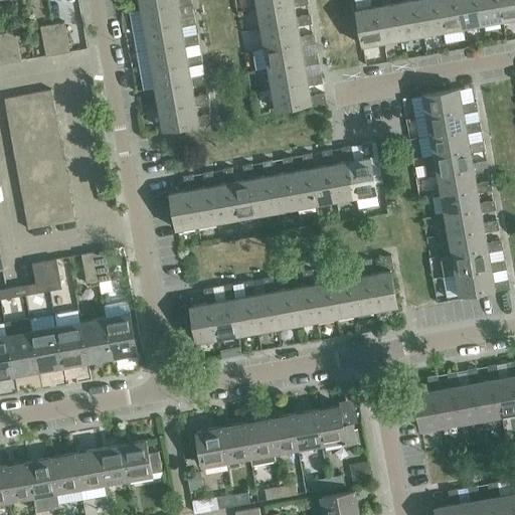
[(139,0),(141,8),(178,2),(179,6),(192,3),(191,0),(139,0)]
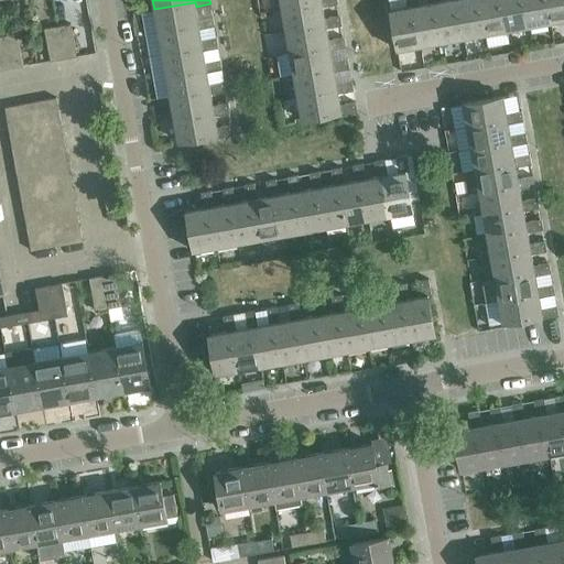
[(413,6),(419,4),(416,0),(407,0),(408,7),(392,9),(391,9),(398,50),(401,50),(401,49),(420,45),(413,6)]
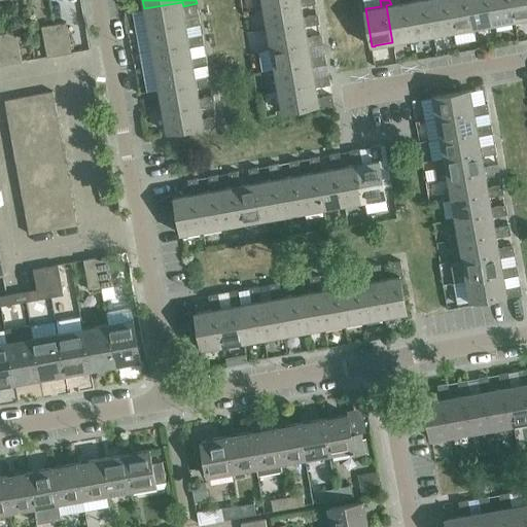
[(400,0),(401,2),(391,4),(386,5),(392,42),(413,38),(407,1),(411,0),(400,0)]
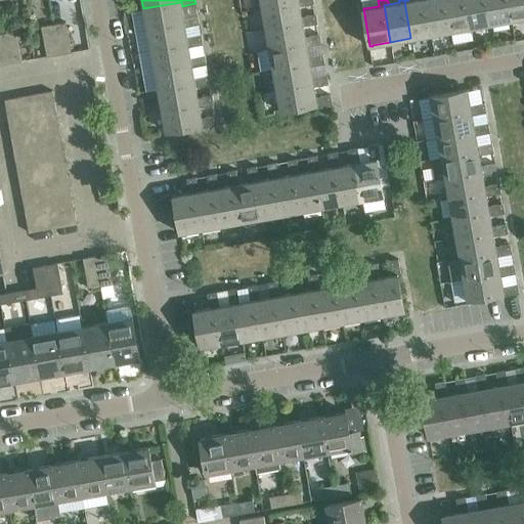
[(410,0),(408,0),(404,1),(410,38),(431,35),(424,0),(410,0)]
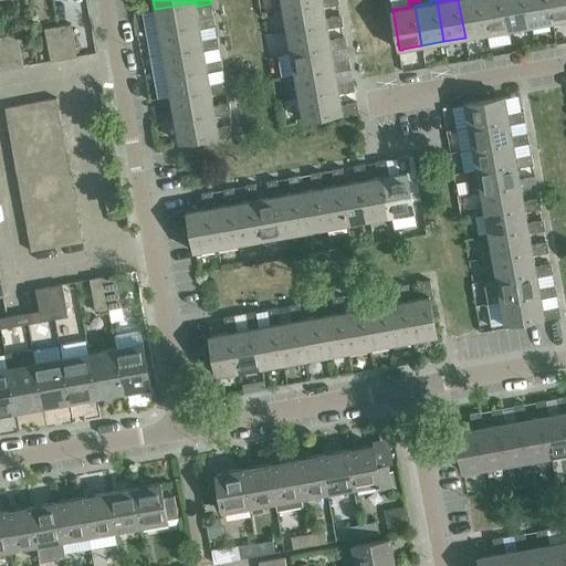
[(458,0),(465,38),(488,33),(481,0),(458,0)]
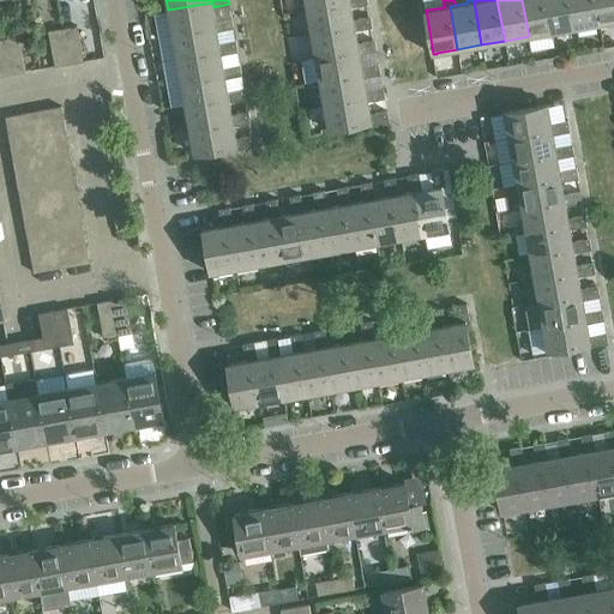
[(522,0),(529,36),(553,32),(546,0),(522,0)]
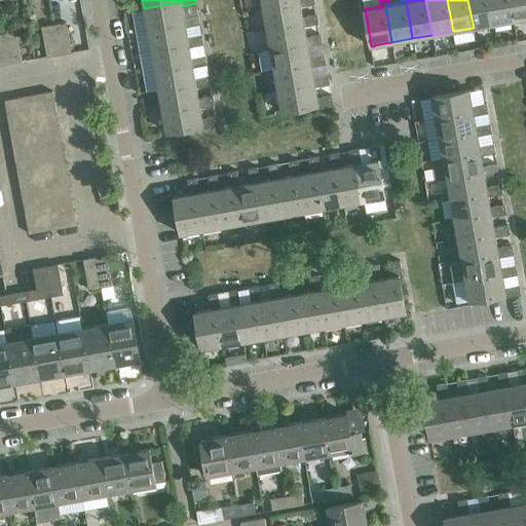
[(467,0),(474,28),(494,24),(489,0),(467,0)]
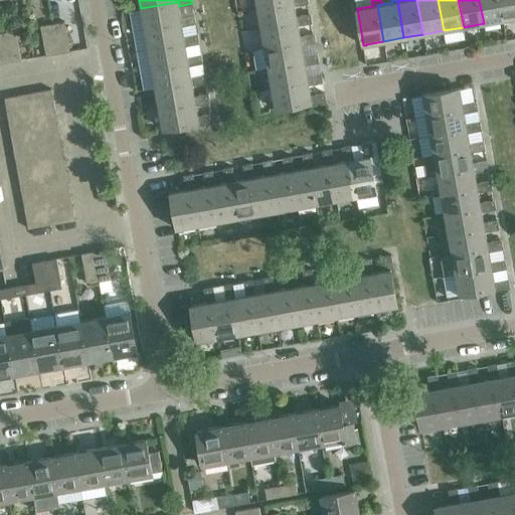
[(479,0),(484,23),(504,20),(500,0),(479,0)]
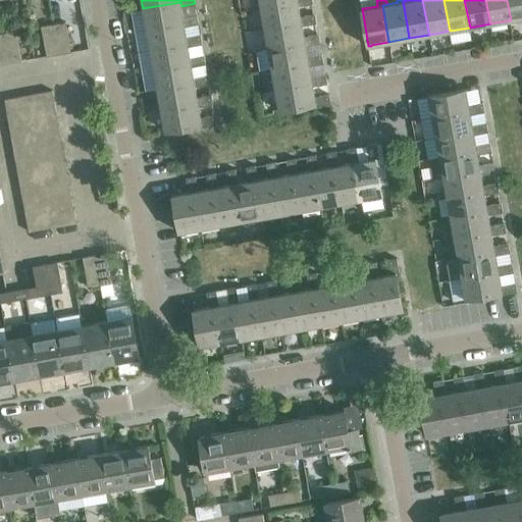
[(521,0),(507,0),(511,20),(521,17),(521,0)]
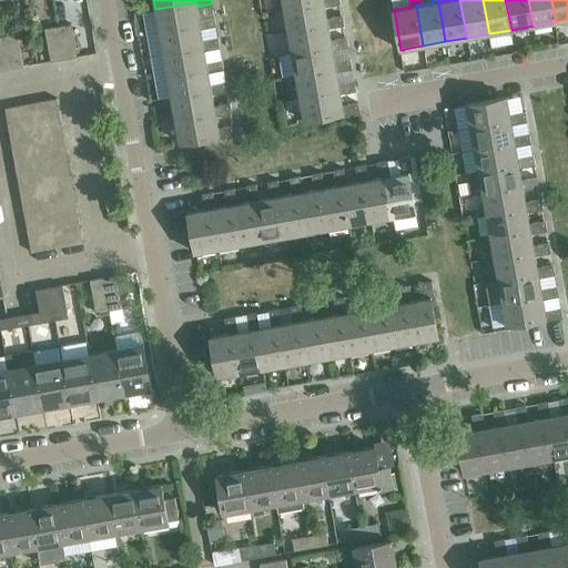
[(284,9),(288,31),(328,23),(330,28),(345,26),(343,14),(327,18),(325,6),(325,1),(284,9)]
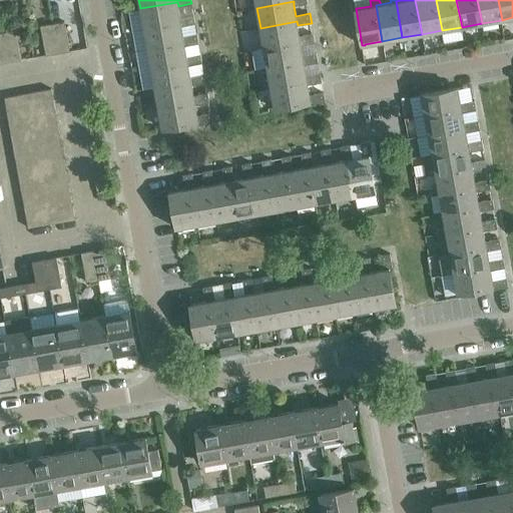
[(140,8),(144,28),(180,22),(181,26),(195,23),(193,14),(179,16),(178,6),(177,2),(140,8)]
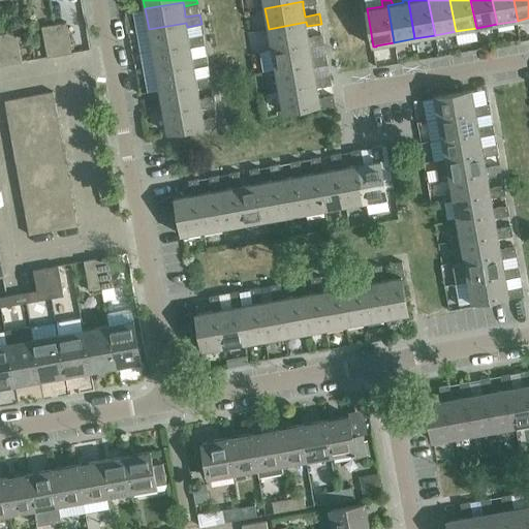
[(67,22),(55,24),(60,55),(72,53),(67,22)]
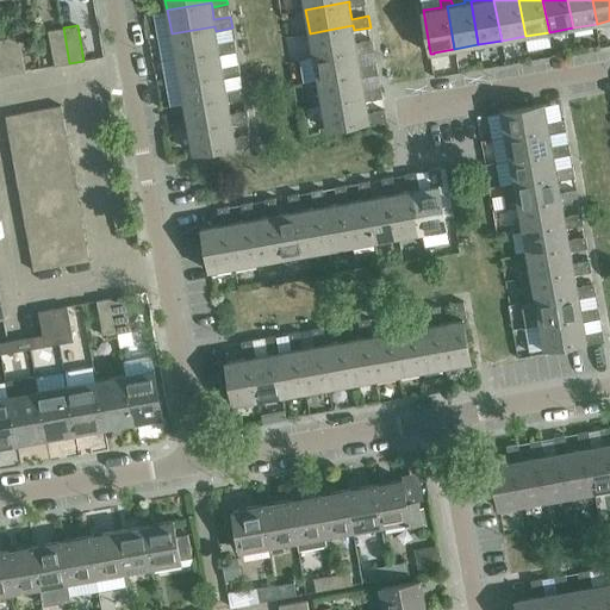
[(310,33),(315,57),(358,49),(358,54),(374,50),(373,39),(356,43),(354,30),(353,25),(310,33)]
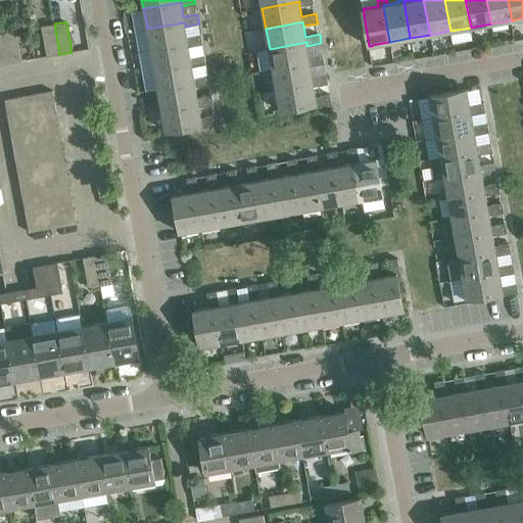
[(147,29),(150,49),(188,43),(189,46),(202,44),(201,35),(187,37),(185,27),(184,22),(147,29)]
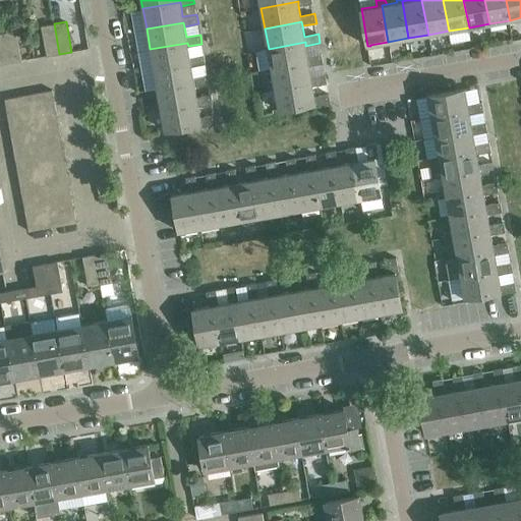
[(59,54),(54,23),(42,25),(47,56),(59,54)]
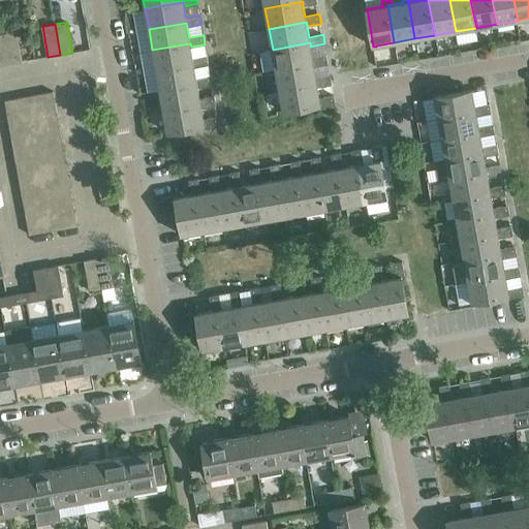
[(17,31),(4,33),(9,64),(22,61),(17,31)]
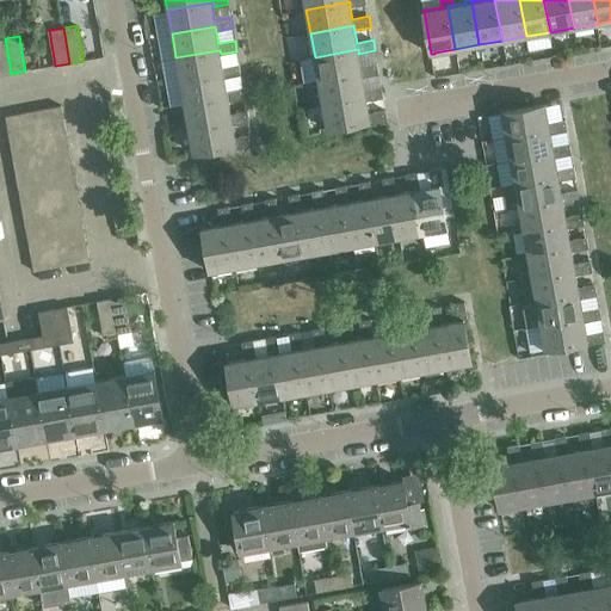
[(5,38),(0,38),(0,75),(11,74),(5,38)]
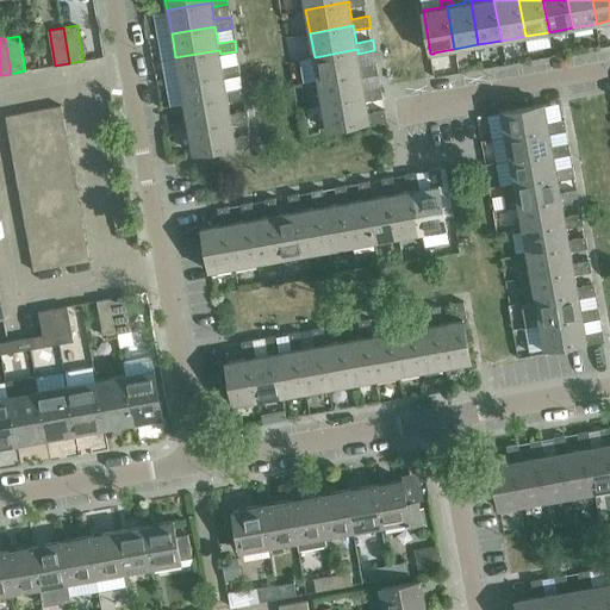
[(315,57),(318,81),(361,73),(362,78),(379,74),(377,63),(360,66),(358,54),(358,49),(315,57)]
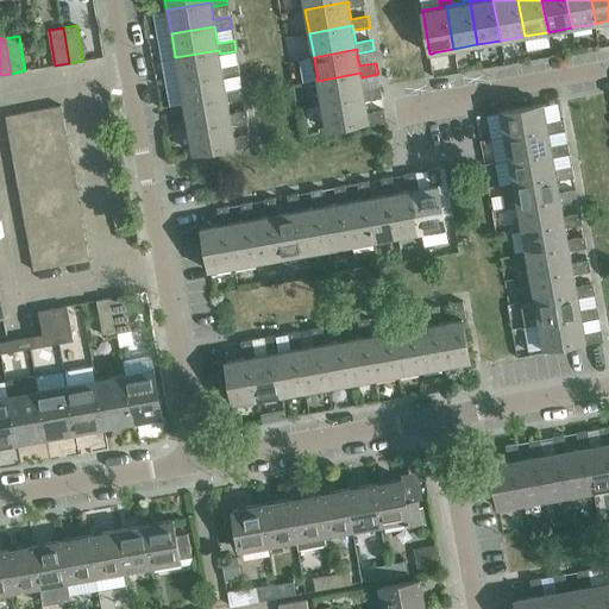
[(175,57),(180,81),(224,73),(224,77),(240,75),(238,63),(223,67),(220,54),(219,50),(175,57)]
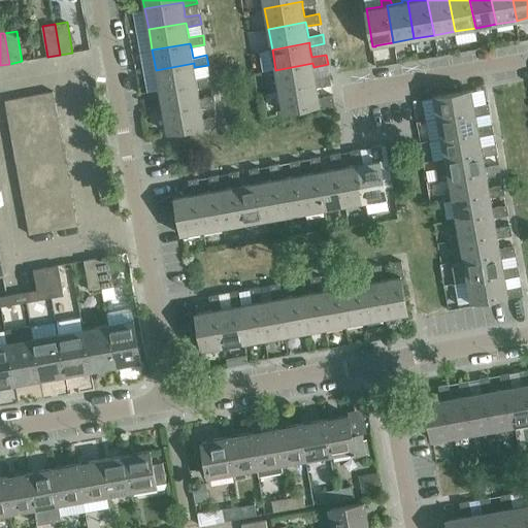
[(156,70),(159,91),(197,84),(198,88),(212,85),(210,75),(196,77),(194,67),(194,63),(156,70)]
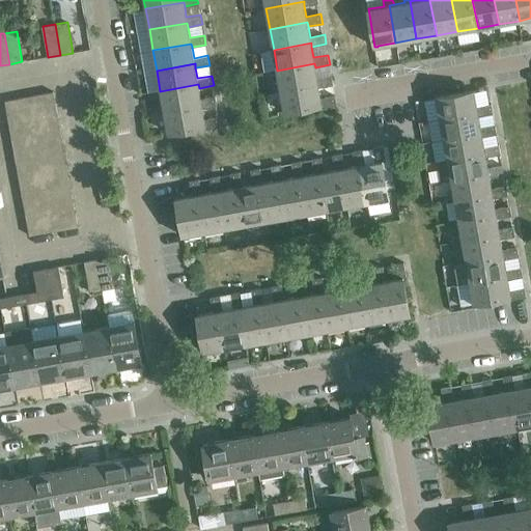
[(277,71),(281,90),(318,84),(318,87),(333,85),(332,75),(317,78),(315,67),(314,63),(277,71)]
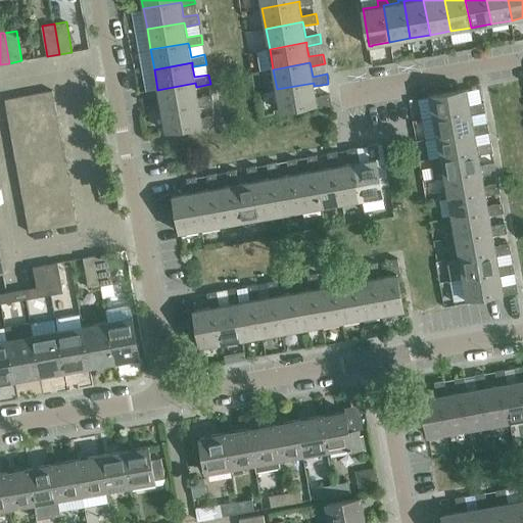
[(157,90),(161,110),(199,103),(199,106),(214,104),(211,95),(198,97),(196,87),(195,83),(157,90)]
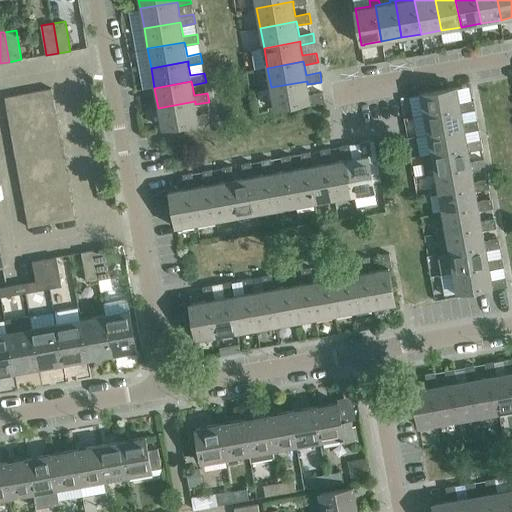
[(307,81),(271,87),(274,105),(273,105),(274,107),(310,101),(311,104),(325,102),(323,92),(309,95),(307,84),(307,81)]
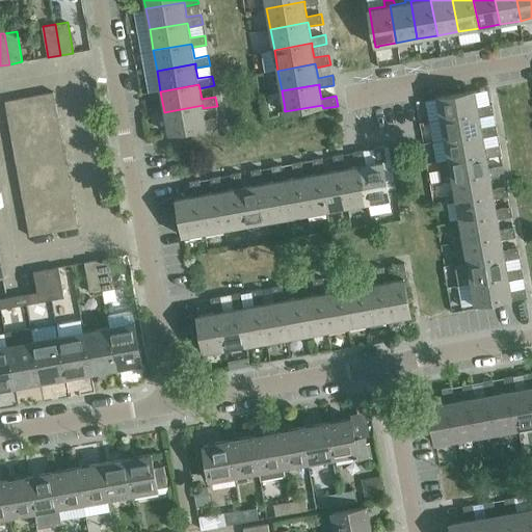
[(436,98),(441,118),(479,111),(480,116),(494,113),(493,104),(478,106),(475,90),(436,98)]
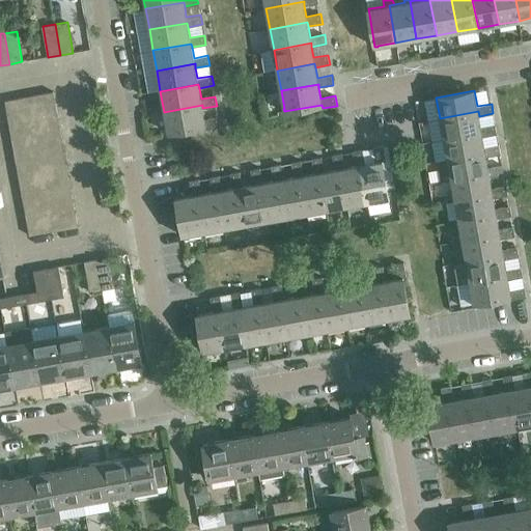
[(54,91),(29,96),(31,108),(56,104),(54,91)]
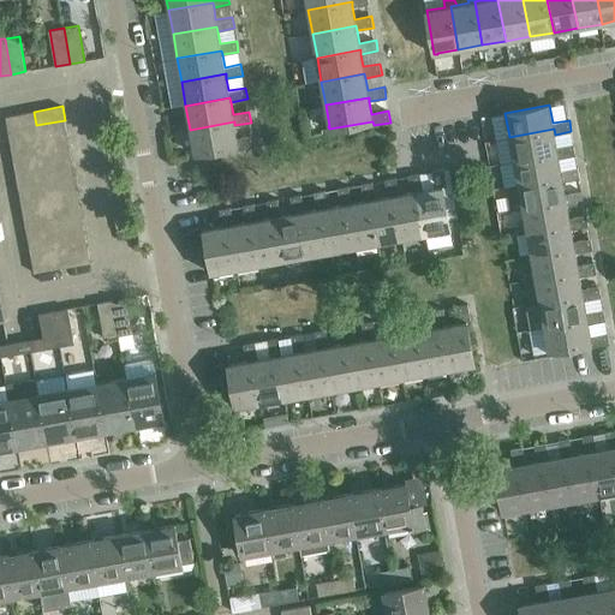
[(6,117),(9,131),(36,125),(34,112),(6,117)]
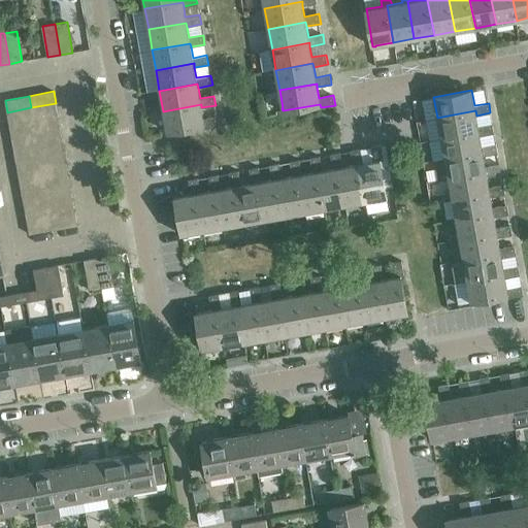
[(31,107),(34,120),(58,116),(56,103),(31,107)]
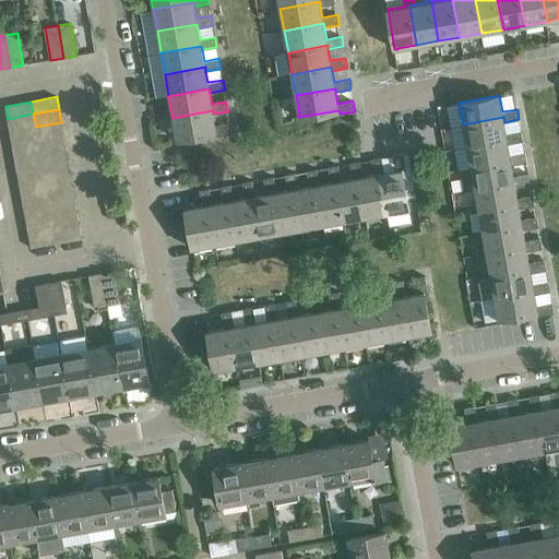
[(213,110),(173,118),(177,140),(216,132),(216,135),(233,133),(230,122),(215,126),(213,114),(213,110)]
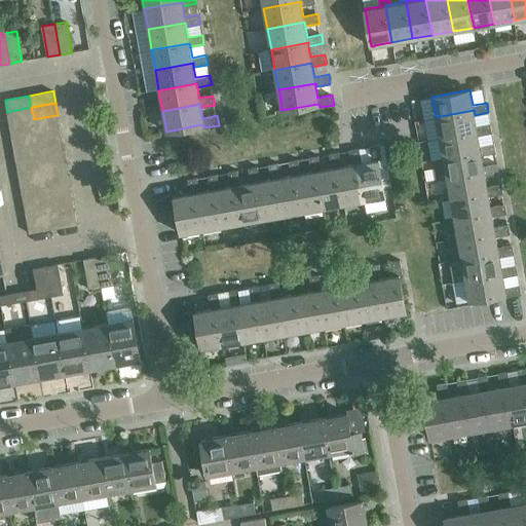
[(7,112),(9,123),(34,119),(31,107),(7,112)]
